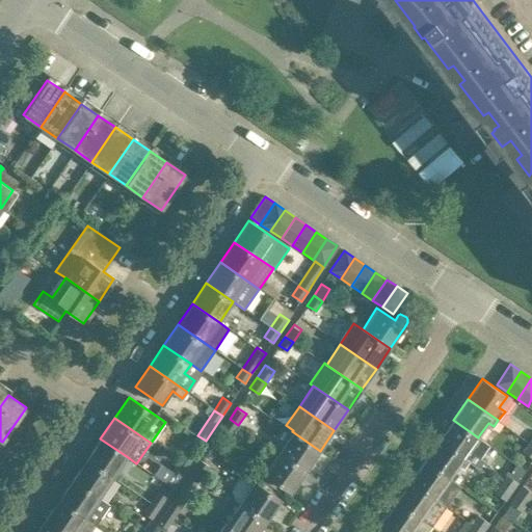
[(232,435),(238,425),(230,419),(222,429),(232,435)]
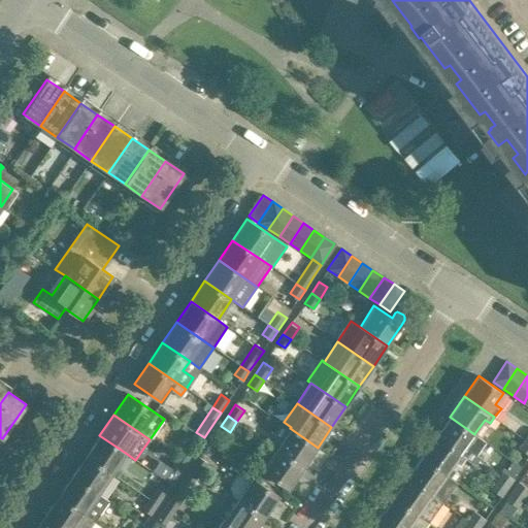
[(487,440),(475,432),(474,434),(450,417),(435,437),(465,458),(466,457),(476,463),(482,456),(477,453),(487,440)]
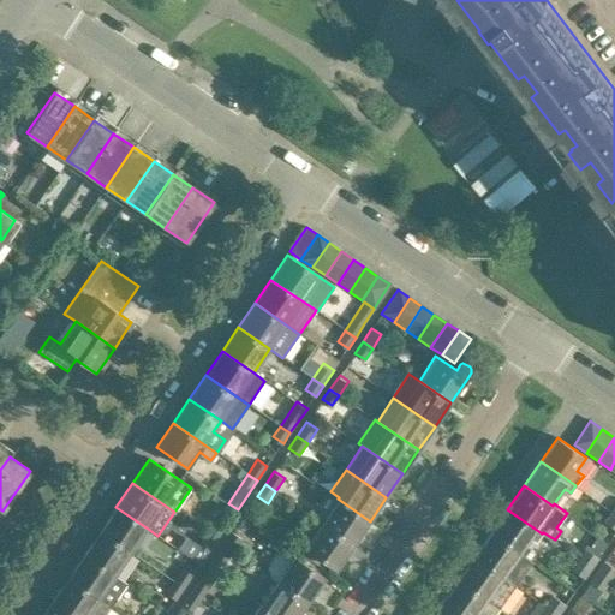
[(370,521),(338,499),(322,523),(354,544),(370,521)]
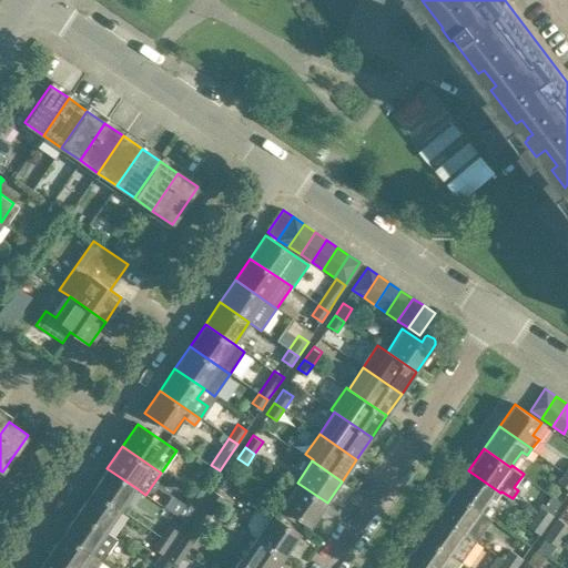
[(121,510),(137,488),(107,468),(92,490),(121,510)]
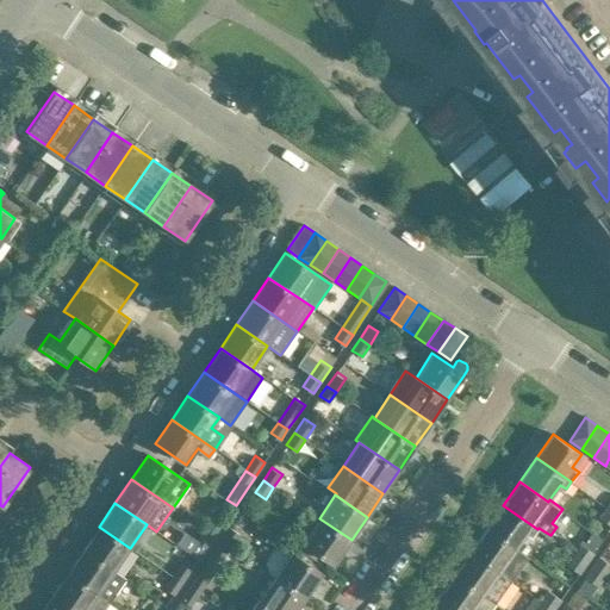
[(537,529),(503,505),(486,528),(516,548),(517,546),(527,533),(533,536),(537,529)]
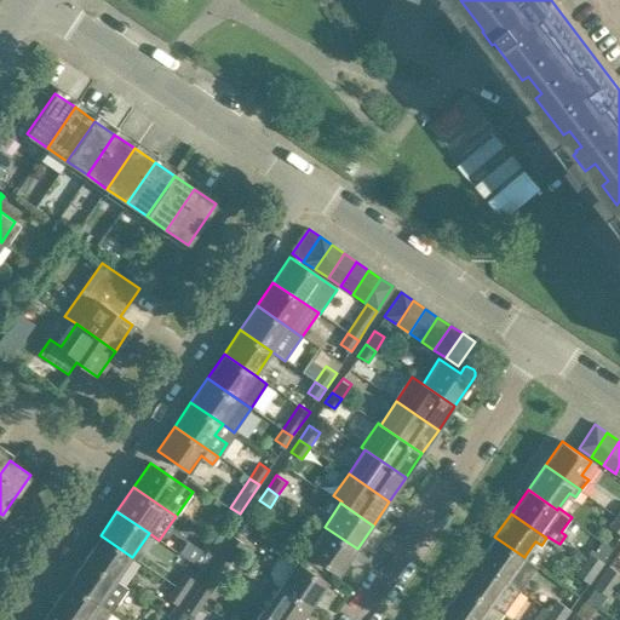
[(619,517),(615,515),(609,524),(619,530),(619,517)]
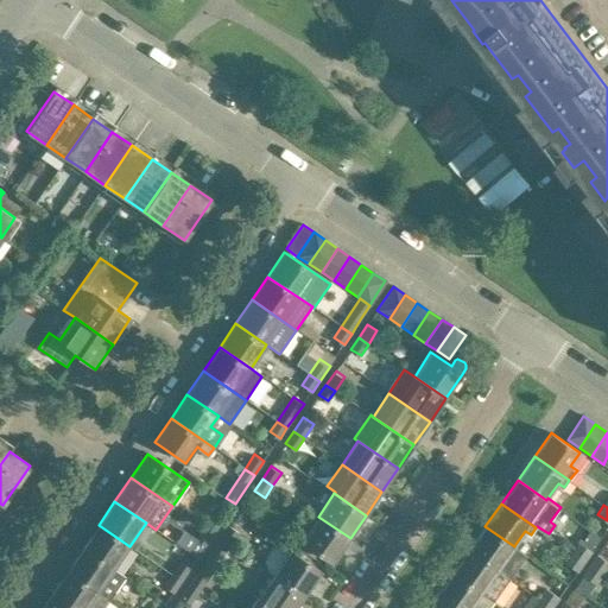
[(214,534),(223,519),(214,513),(203,527),(214,534)]
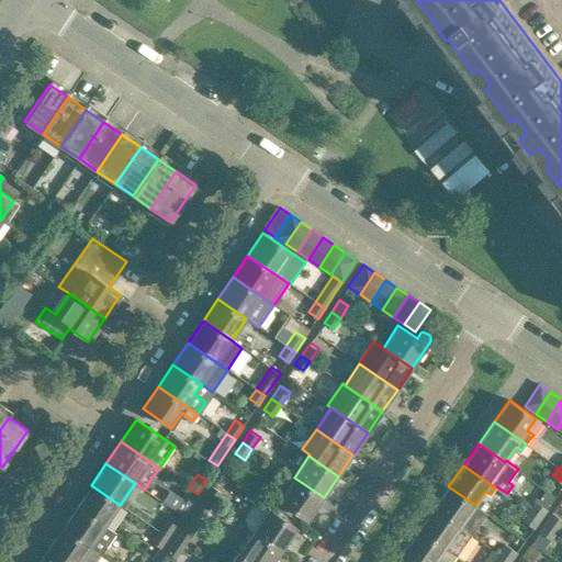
[(324,497),(294,478),(279,499),(308,519),(324,497)]
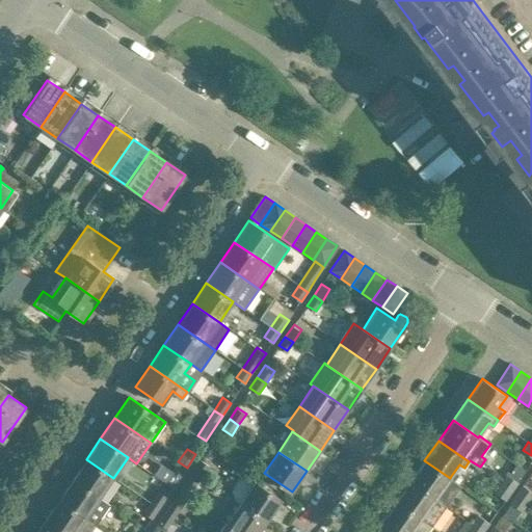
[(100,499),(113,478),(86,459),(72,479),(100,499)]
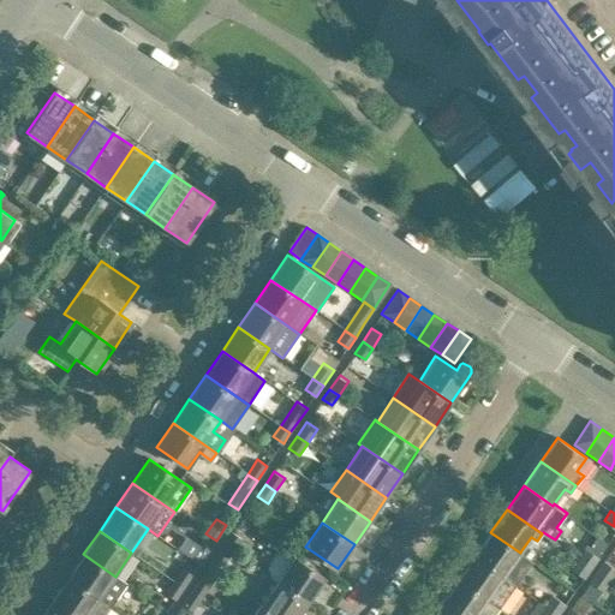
[(233,551),(243,537),(233,531),(224,544),(233,551)]
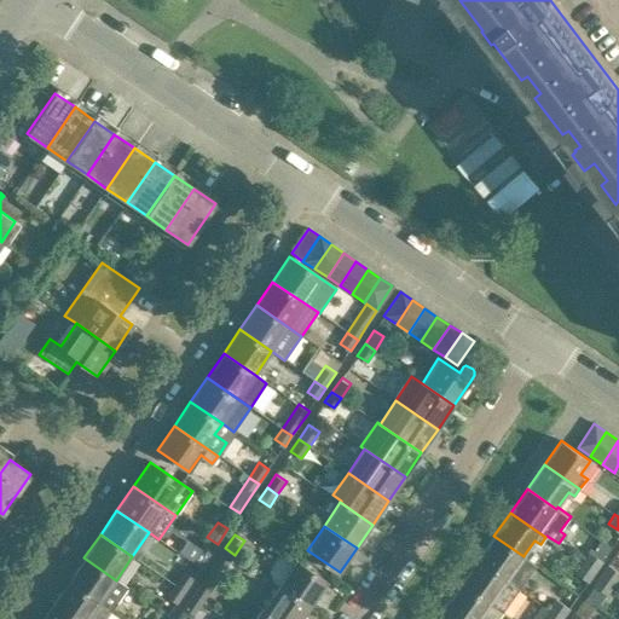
[(524,556),(493,536),(478,560),(519,589),(537,563),(525,554),(524,556)]
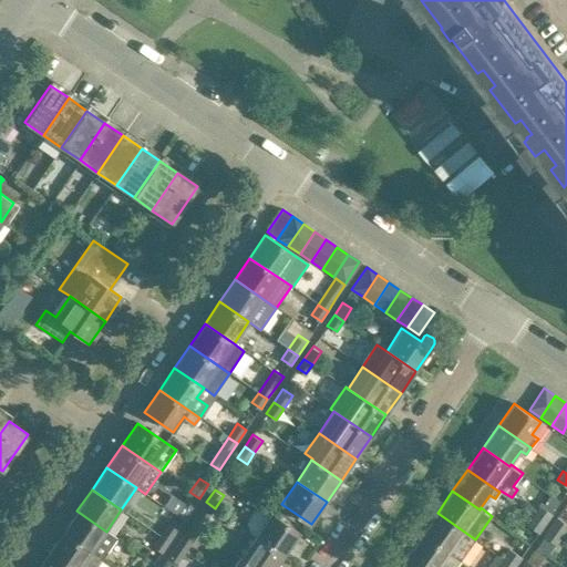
[(193,507),(199,498),(189,492),(184,502),(193,507)]
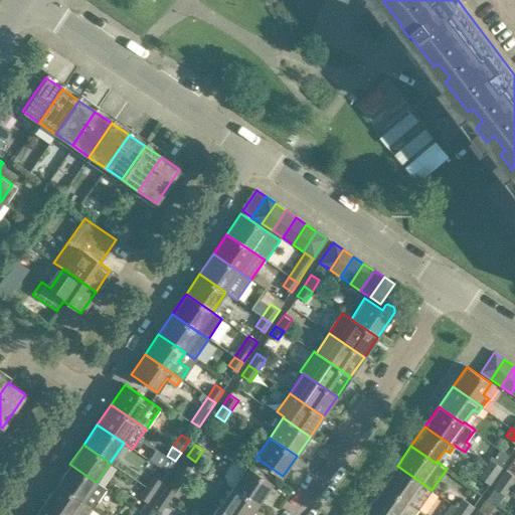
[(496,476),(503,466),(502,465),(509,454),(501,448),(494,459),(492,458),(484,468),(496,476)]
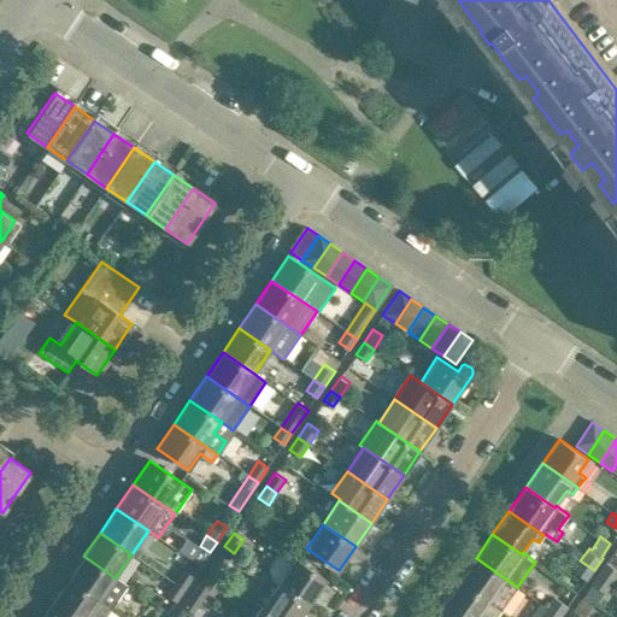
[(218,577),(234,553),(224,546),(209,570),(218,577)]
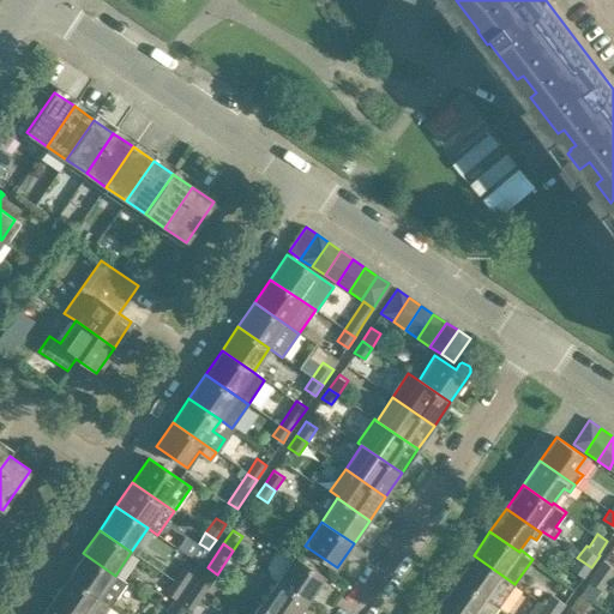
[(324,577),(288,552),(277,552),(269,566),(272,576),(278,578),(277,579),(277,581),(308,601),(324,577)]
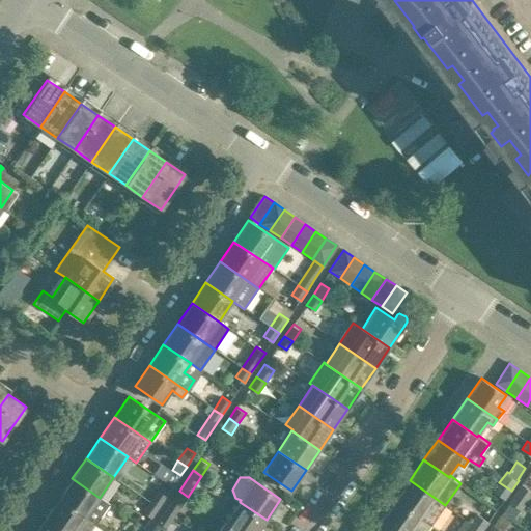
[(109,504),(100,498),(72,478),(58,499),(95,525),(109,504)]
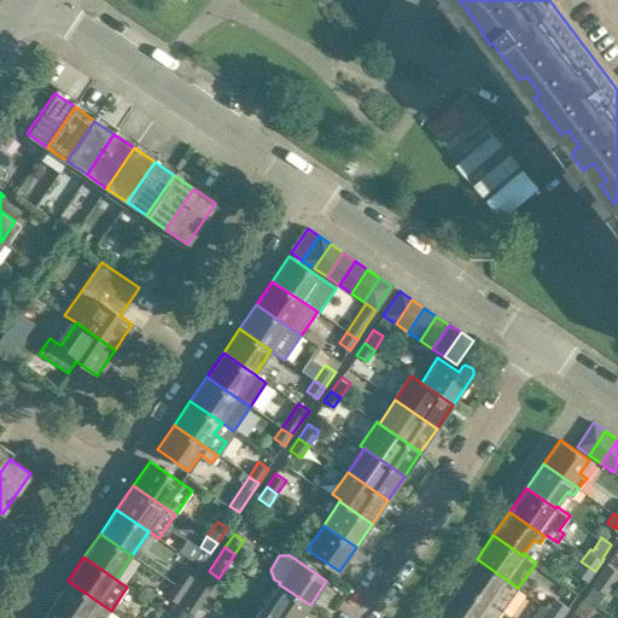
[(518,588),(477,559),(460,583),(502,612),(518,588)]
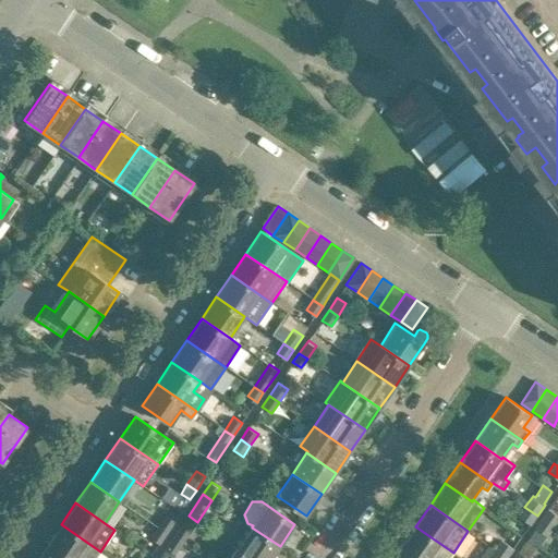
[(532,523),(537,516),(524,507),(519,514),(532,523)]
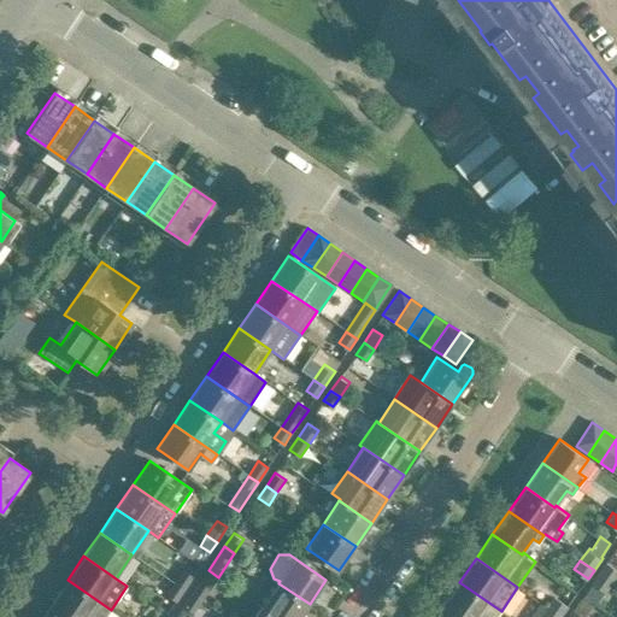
[(612,583),(616,576),(616,566),(607,560),(598,573),(612,583)]
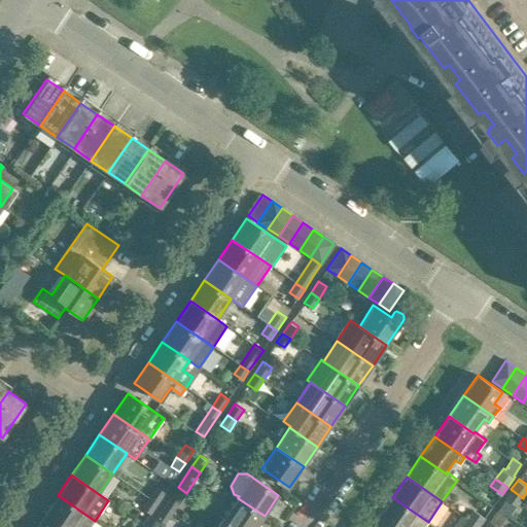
[(157,504),(166,491),(157,485),(148,498),(157,504)]
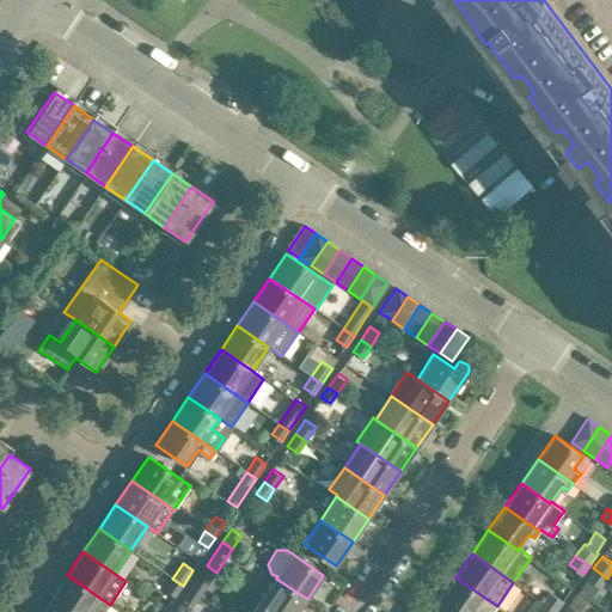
[(201,595),(216,573),(207,565),(190,589),(201,595)]
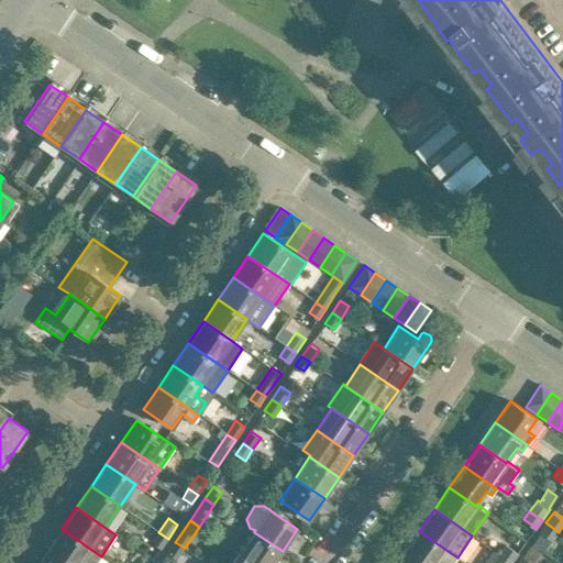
[(559,532),(545,522),(540,531),(553,540),(559,532)]
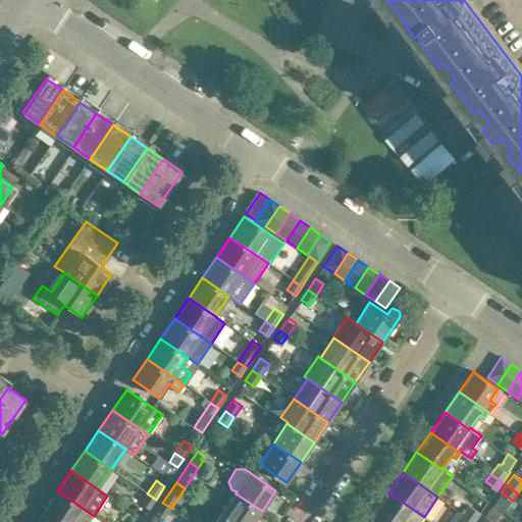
[(236,493),(236,492),(226,486),(213,505),(223,512),(221,513),(233,521),(254,521),(262,511),(236,493)]
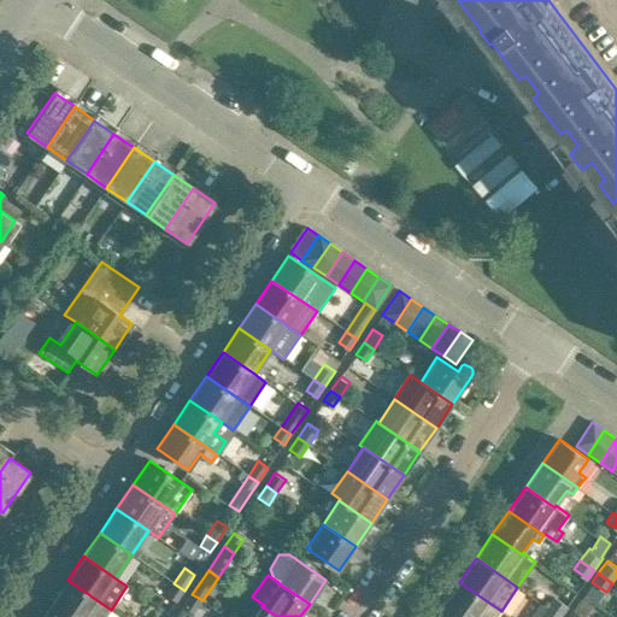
[(105,616),(111,610),(68,580),(51,604),(70,616),(105,616)]
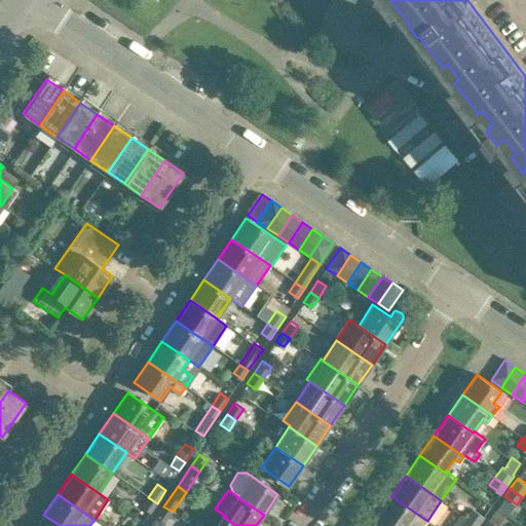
[(391,496),(377,517),(390,525),(423,525),(427,521),(391,496)]
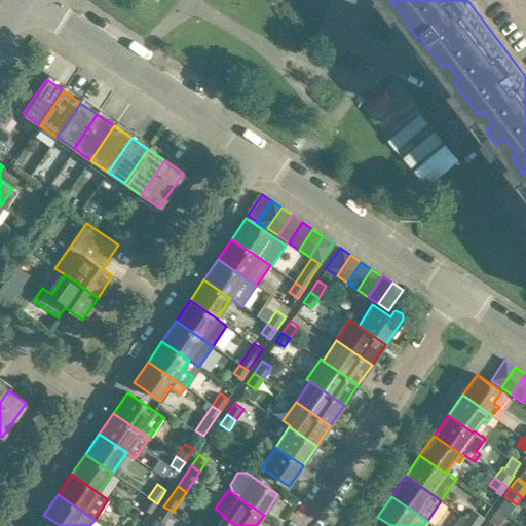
[(151,512),(157,503),(148,497),(143,506),(151,512)]
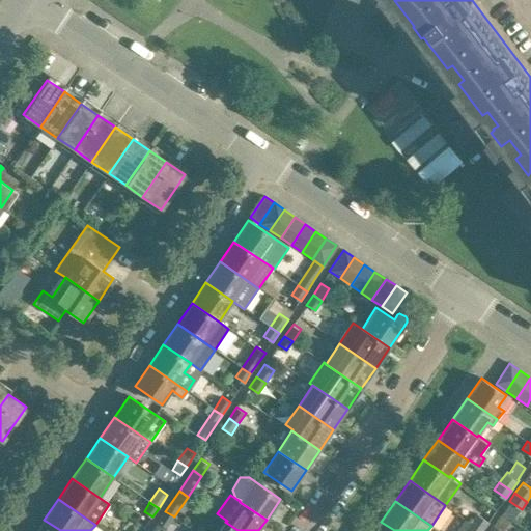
[(167,527),(174,516),(165,511),(158,521),(167,527)]
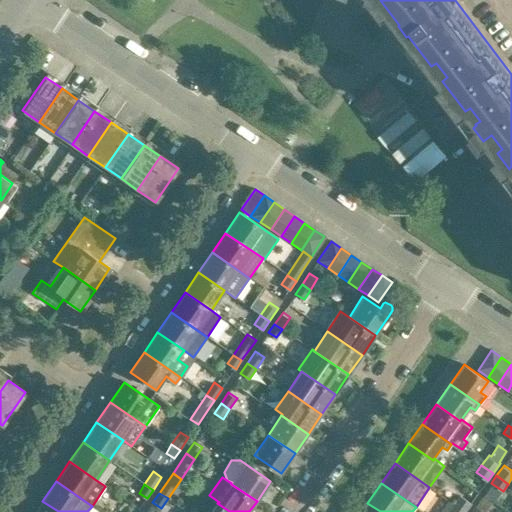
[(464,511),(465,511),(472,502),(460,494),(453,504),(464,511)]
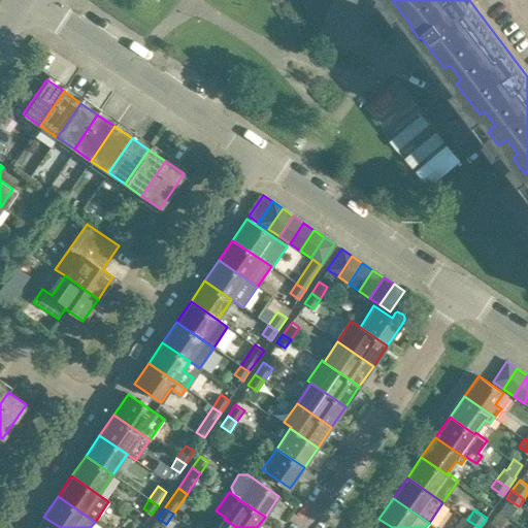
[(60,527),(43,517),(35,527),(60,527)]
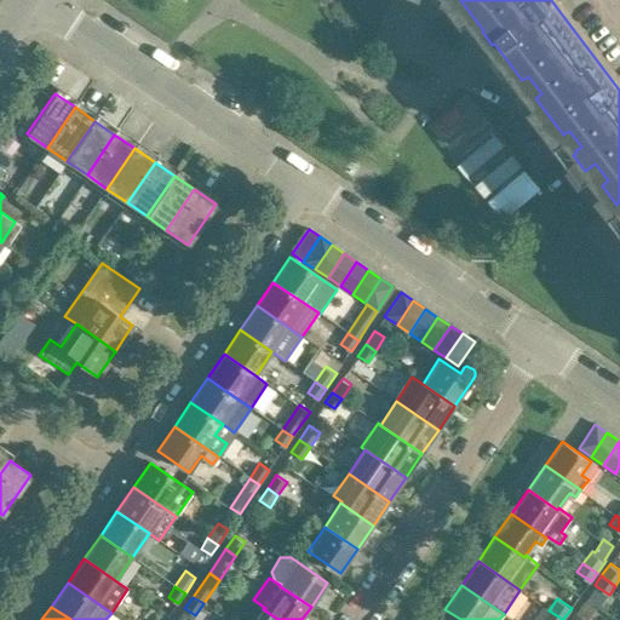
[(277,619),(263,609),(256,619),(277,619)]
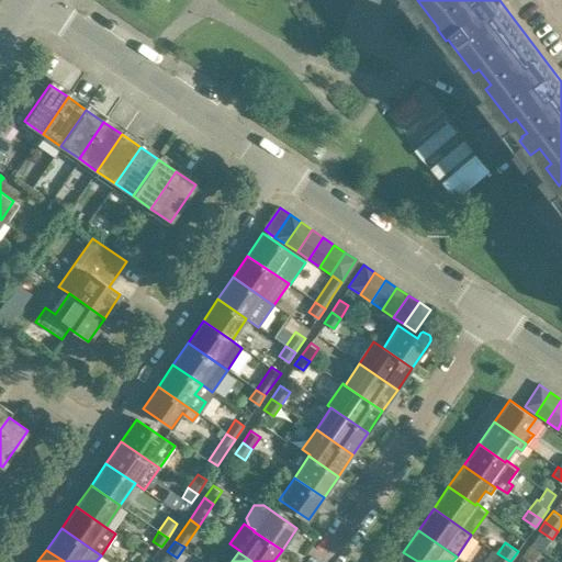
[(417,561),(403,552),(395,561),(417,561)]
